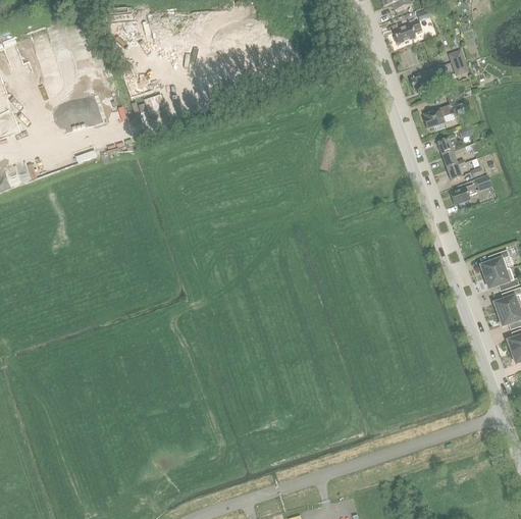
[(381,0),(383,5),(391,3),(393,8),(410,2),(409,0),(381,0)]
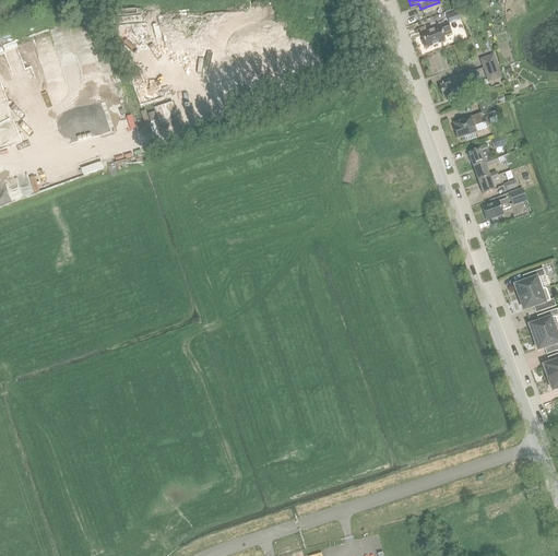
[(449,21),(461,16),(456,6),(444,10),(449,21)]
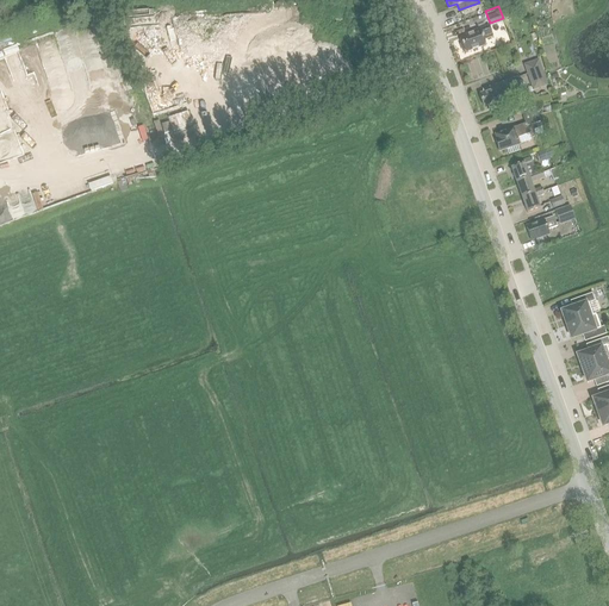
[(482,35),(491,31),(488,23),(470,29),(470,31),(458,35),(464,50),(485,43),(482,35)]
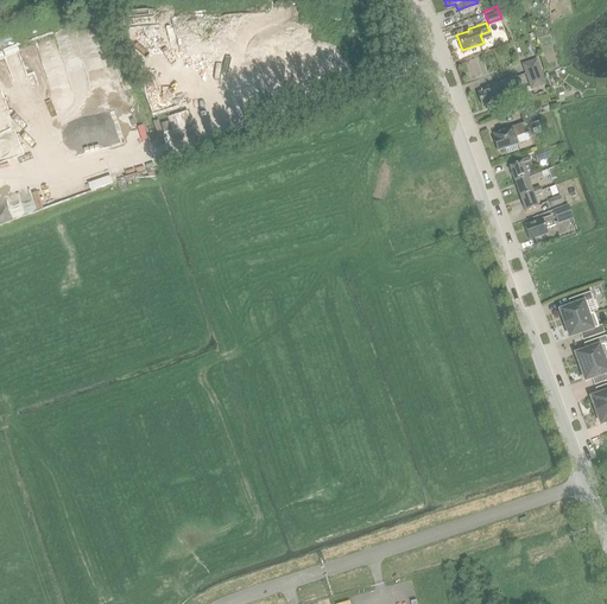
[(542,76),(535,58),(523,62),(529,81),(542,76)]
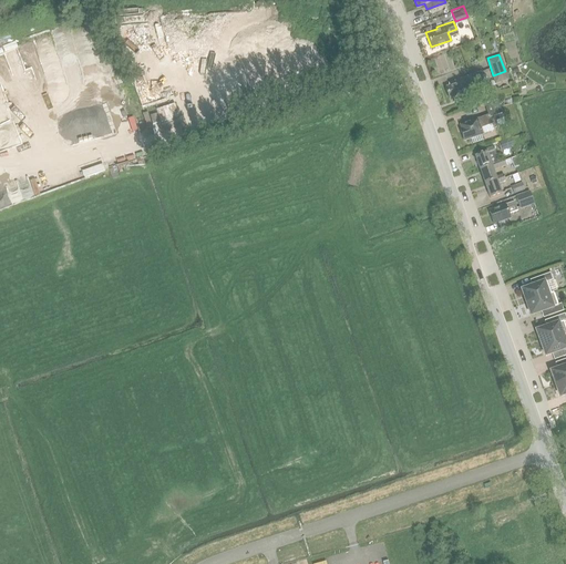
[(461,95),(486,88),(480,69),(446,80),(448,82),(443,84),(448,98),(460,93),(461,95)]
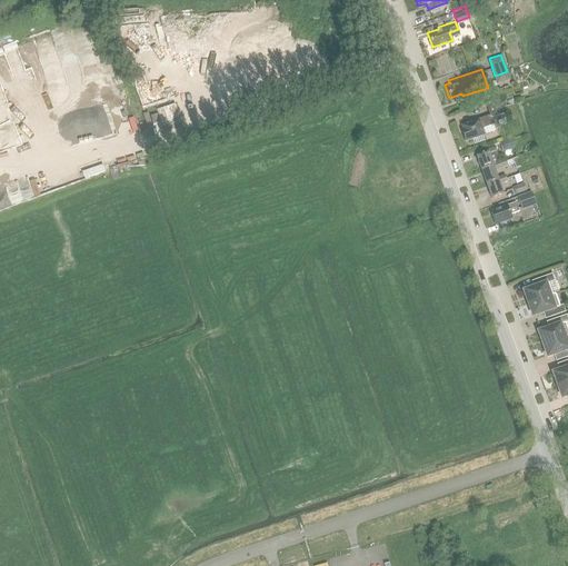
[(478,116),(459,122),(464,133),(462,133),(465,139),(471,137),(474,141),(484,138),(481,133),(485,132),(482,126),(492,122),(490,116),(498,112),(502,111),(498,100),(486,105),(488,112),(479,117),(478,116)]
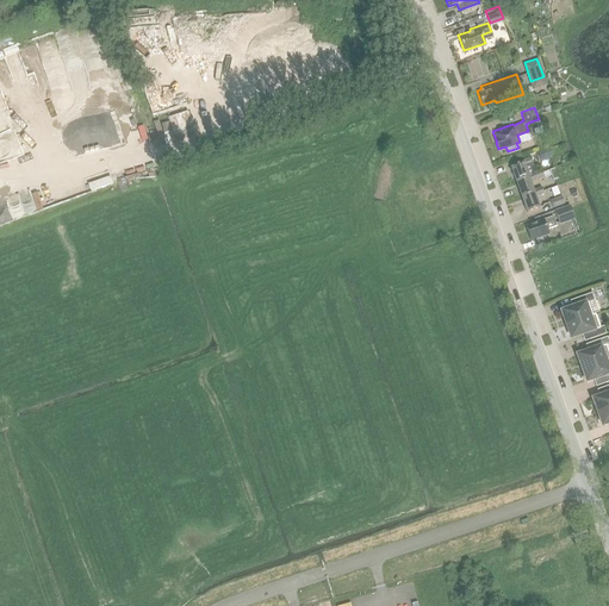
[(173,113),(175,124),(188,122),(187,111),(173,113)]
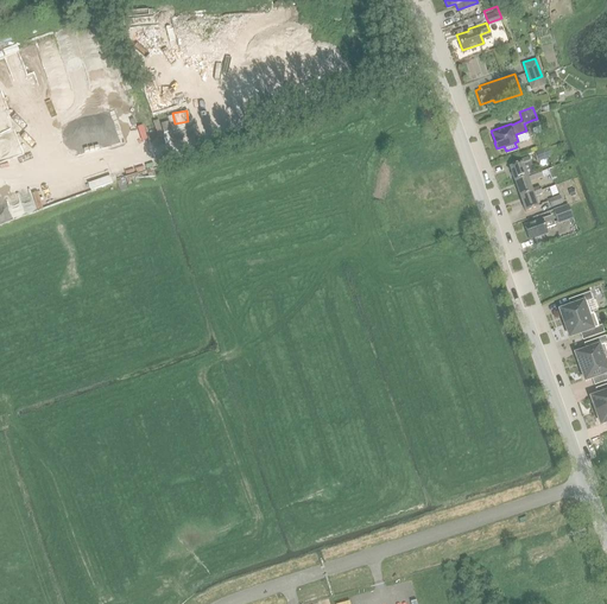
[(535,125),(530,127),(533,134),(542,131),(537,119),(532,120),(535,125)]
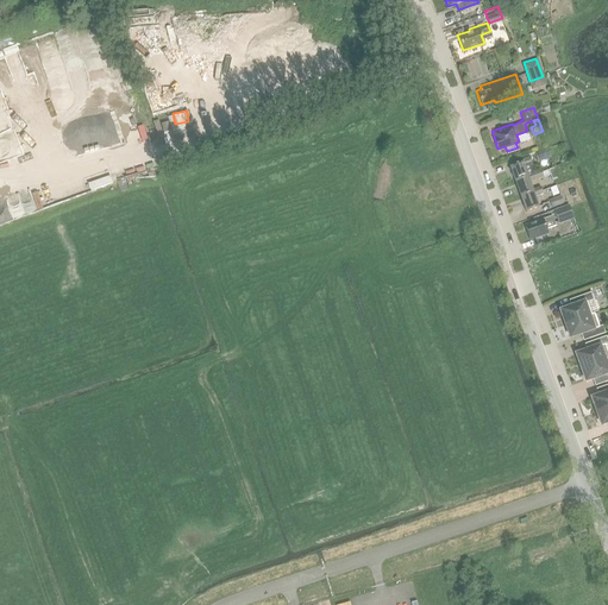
[(538,161),(551,155),(547,145),(533,150),(538,161)]
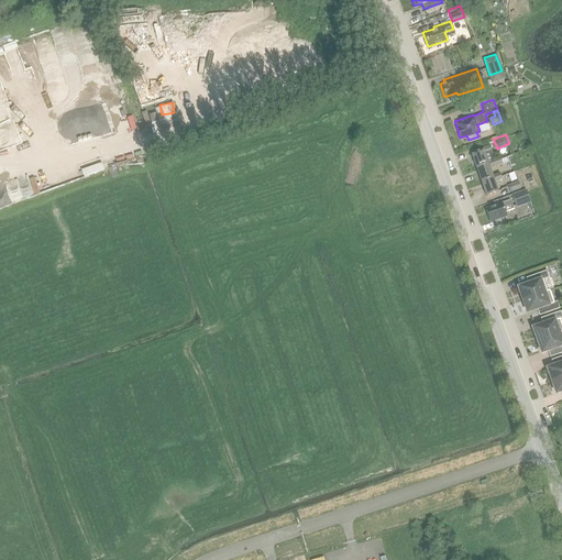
[(499,155),(494,157),(493,154),(492,152),(492,150),(489,143),(481,145),(482,149),(471,152),(475,166),(500,157),(500,156),(499,155)]
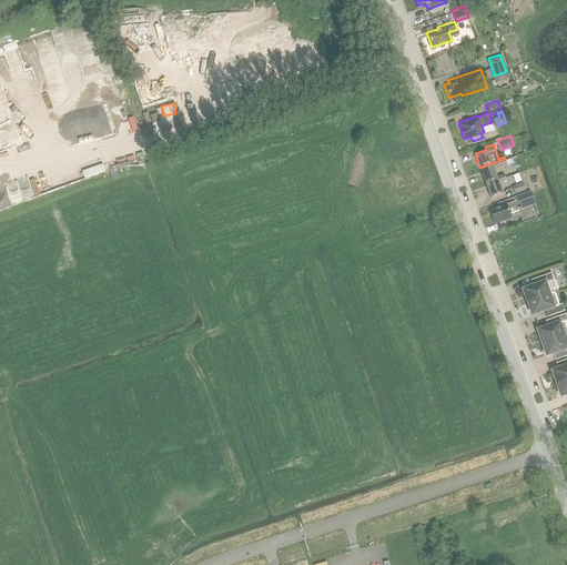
[(516,153),(505,158),(505,159),(506,162),(506,163),(512,161),(514,165),(519,163),(516,153)]
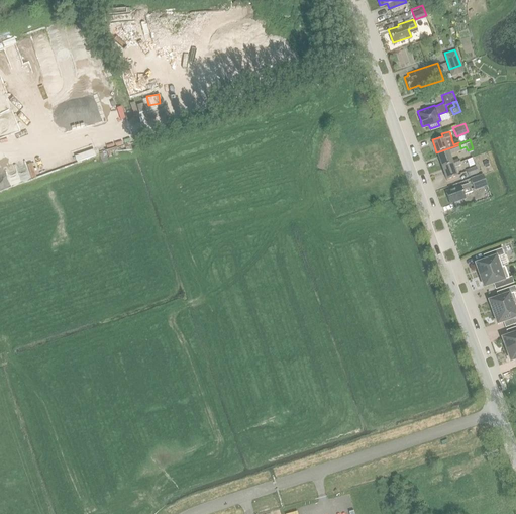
[(460,147),(459,144),(436,152),(441,166),(458,160),(457,157),(451,159),(448,152),(460,147)]
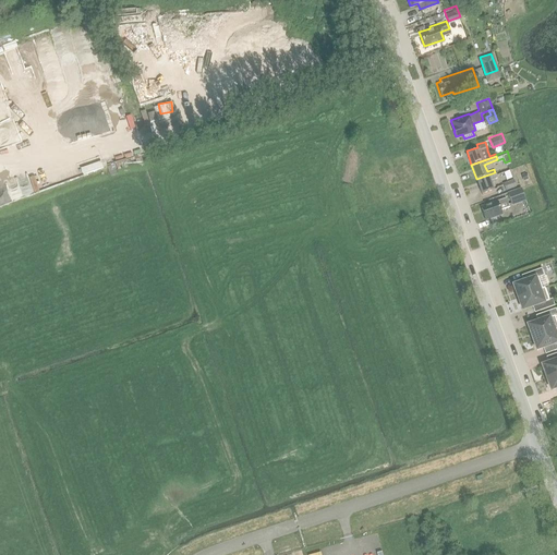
[(82,172),(103,164),(99,157),(79,165),(82,172)]
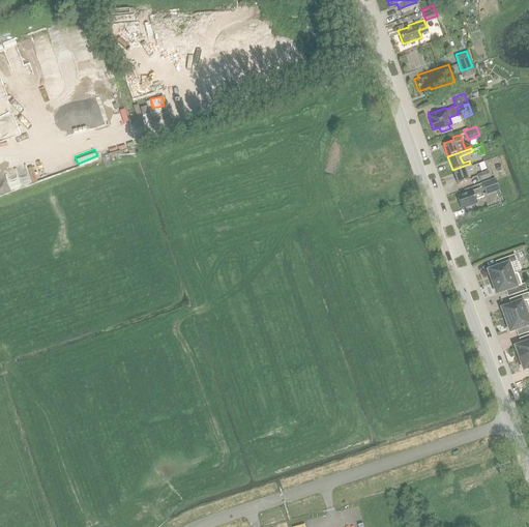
[(471,167),(470,164),(452,170),(457,182),(468,179),(465,169),(471,167)]
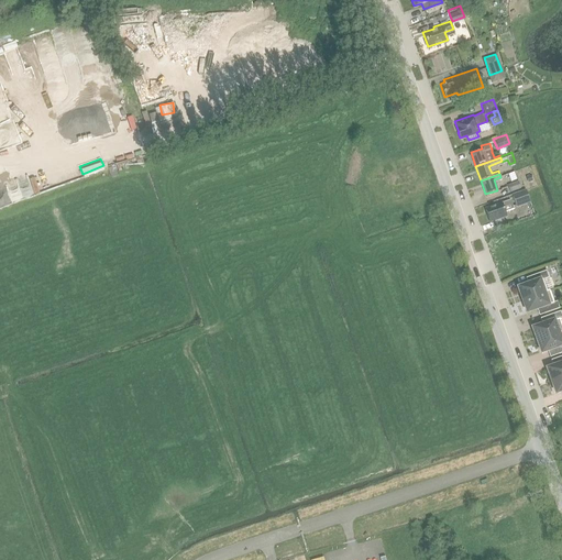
[(517,178),(506,183),(509,189),(520,186),(517,178)]
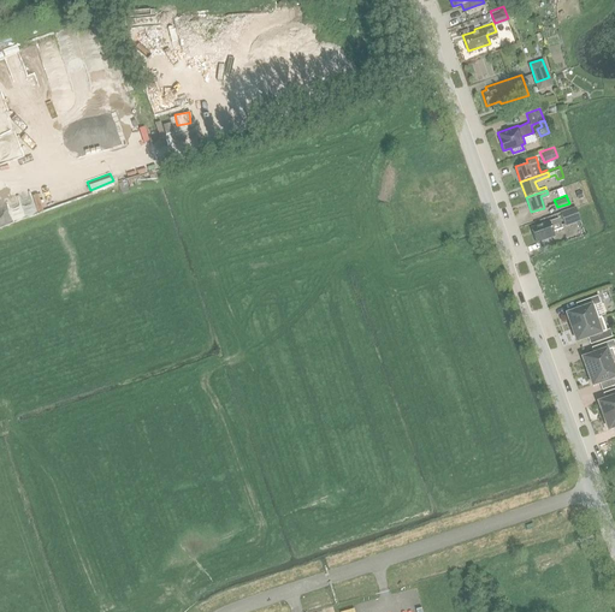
[(579,219),(574,205),(560,211),(565,224),(579,219)]
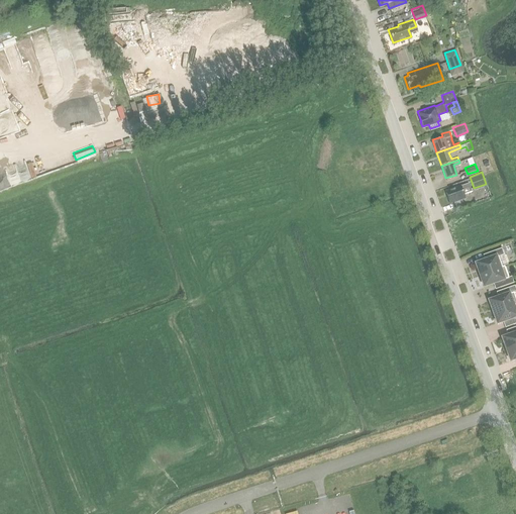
[(449,202),(465,196),(463,192),(471,190),(468,182),(460,184),(445,190),(449,202)]
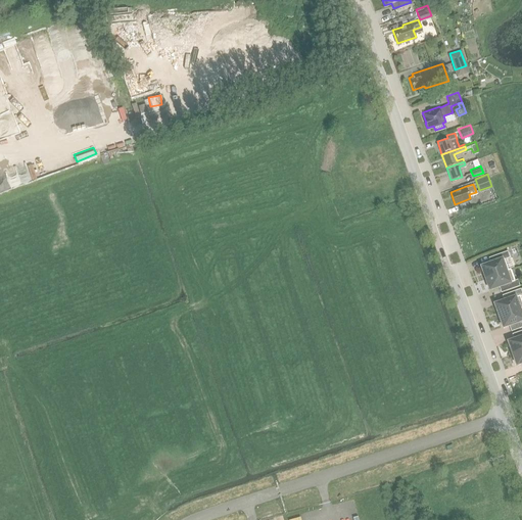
[(504,257),(509,255),(507,249),(488,255),(488,256),(492,254),(494,260),(480,265),(484,277),(510,268),(507,269),(504,257)]
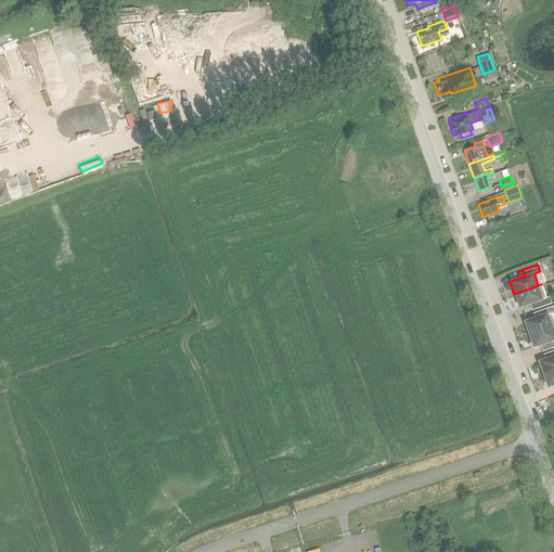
[(544,296),(541,284),(514,294),(518,306),(533,300),(536,306),(531,308),(551,302),(548,295),(544,296)]
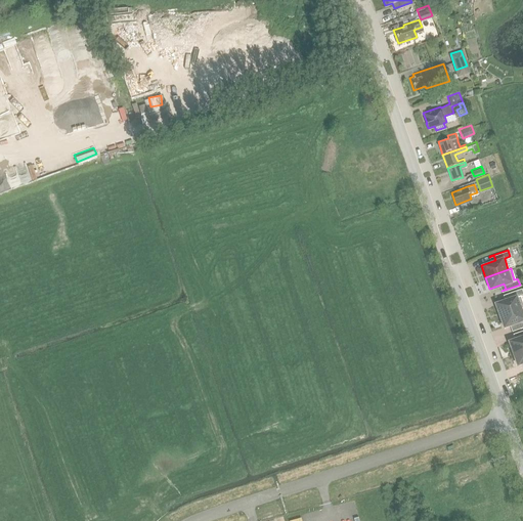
[(522,303),(520,295),(522,294),(521,288),(503,294),(507,293),(509,298),(494,303),(498,315),(522,306),(522,303)]
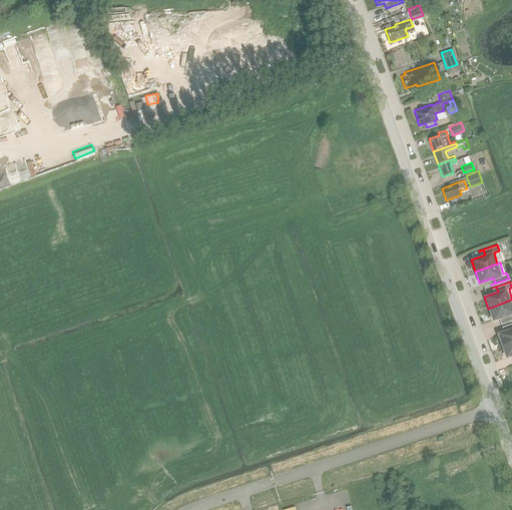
[(511,300),(488,309),(492,320),(506,315),(508,320),(504,321),(504,322),(511,319),(511,306),(510,307),(508,302),(511,300)]
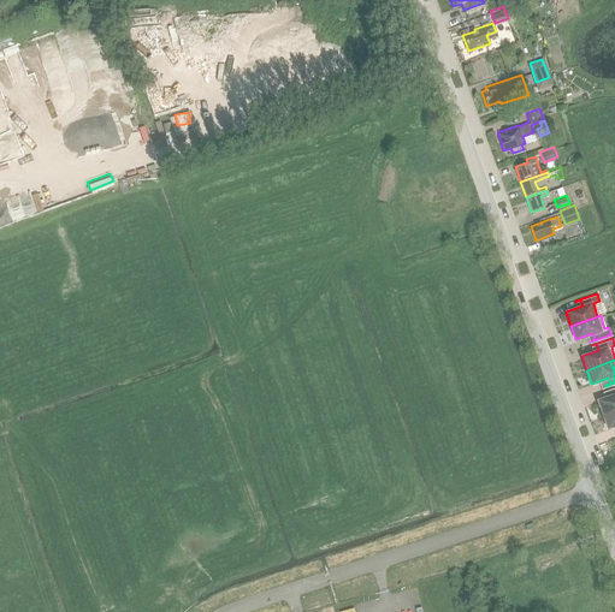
[(614,386),(607,390),(611,388),(614,394),(597,400),(602,414),(614,409),(614,386)]
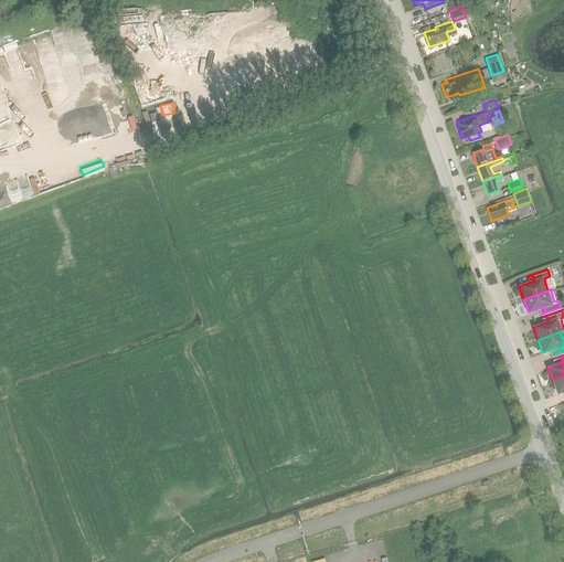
[(563,375),(552,380),(556,393),(563,390),(563,375)]
